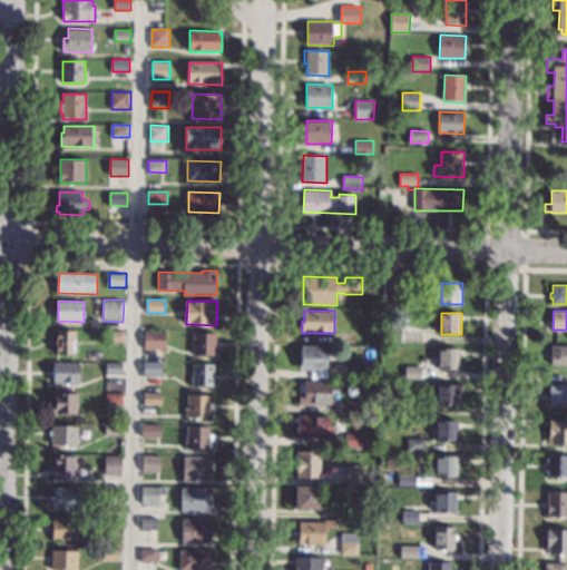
[(403,322),(402,343),(384,342),(385,322),(403,322)]
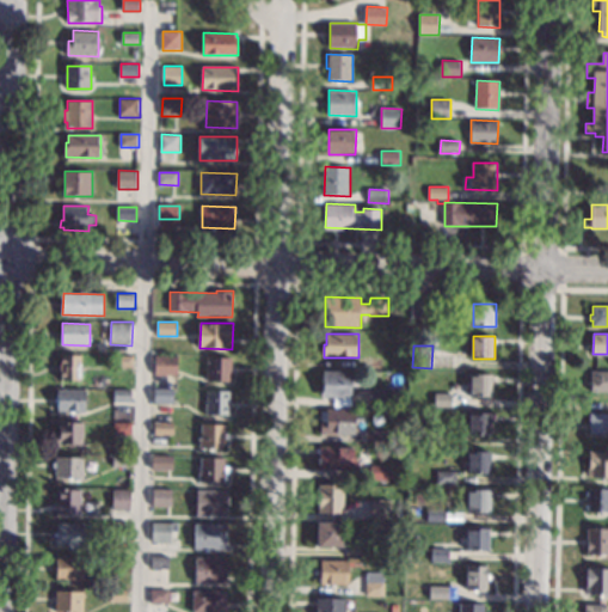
[(179,377),(157,375),(157,354),(179,355),(179,377)]
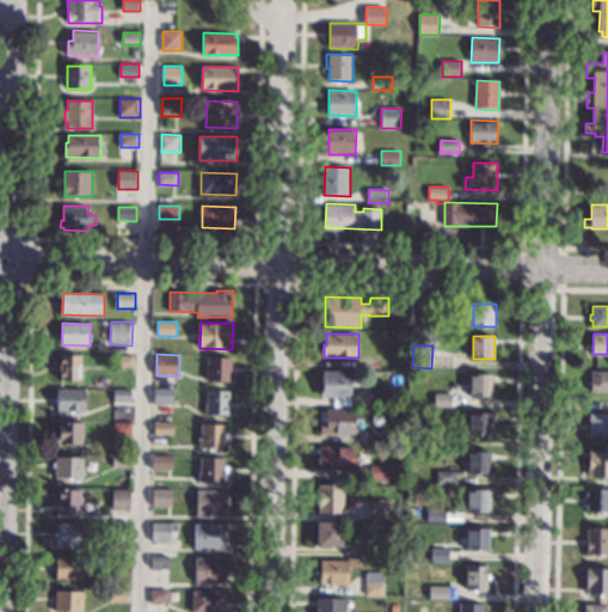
[(83,381),(61,380),(62,355),(83,355),(83,381)]
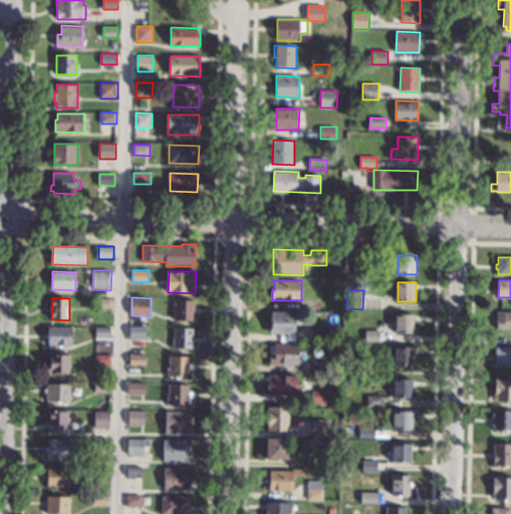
[(113,298),(113,308),(98,308),(98,298),(113,298)]
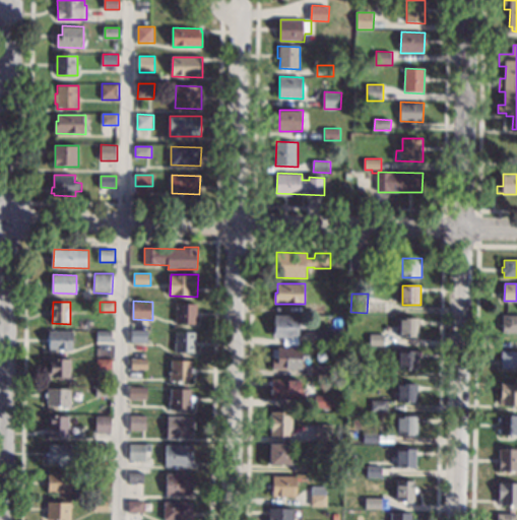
[(198,304),(197,325),(177,324),(178,304),(198,304)]
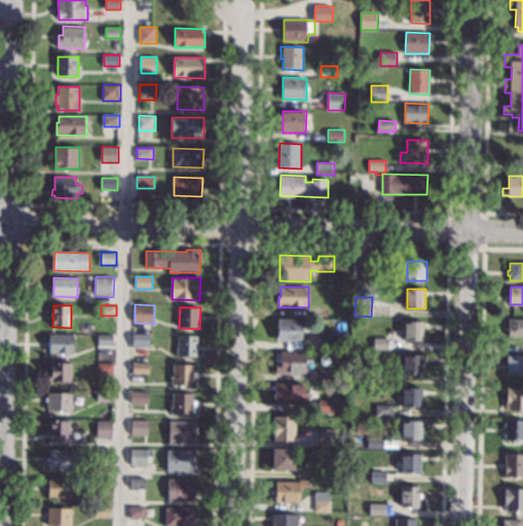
[(522,336),(510,336),(510,318),(522,318),(522,336)]
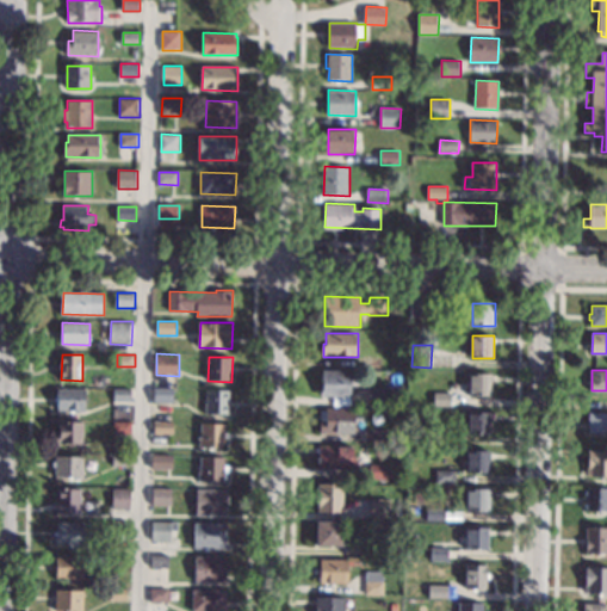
[(352,396),(322,396),(322,390),(323,390),(323,371),(352,371),(352,396)]
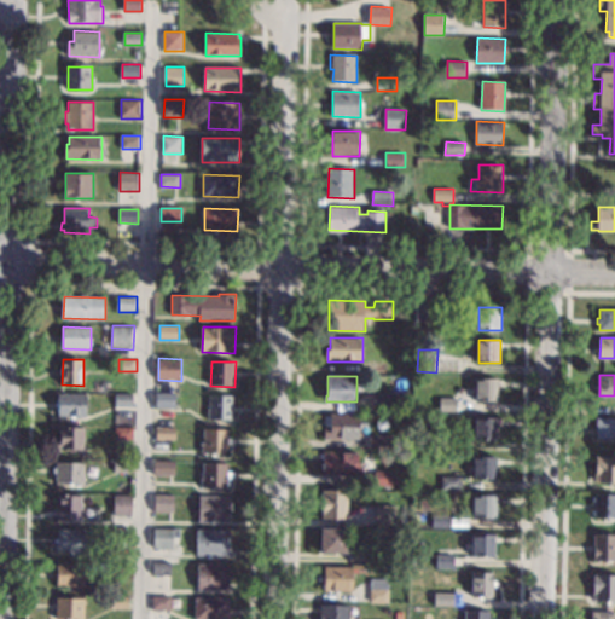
[(499,401),(479,401),(479,379),(499,379),(499,401)]
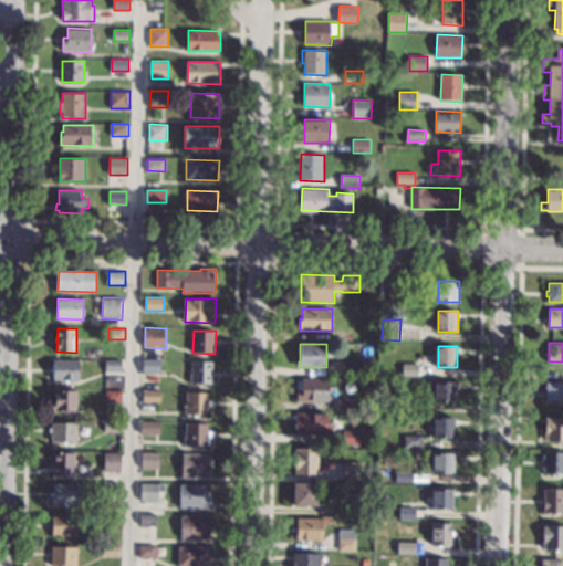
[(163,359),(162,374),(144,373),(145,358),(163,359)]
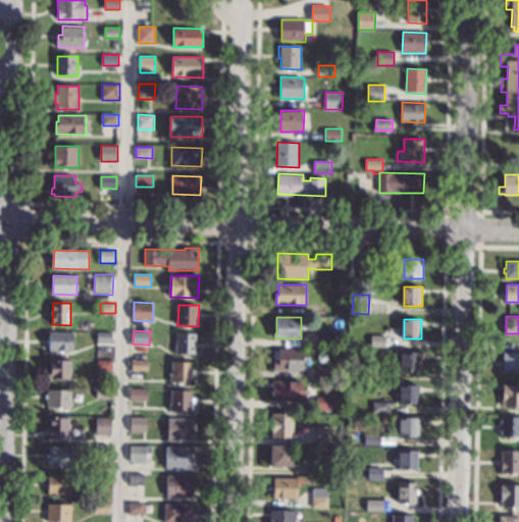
[(73,332),(73,352),(50,351),(50,331),(73,332)]
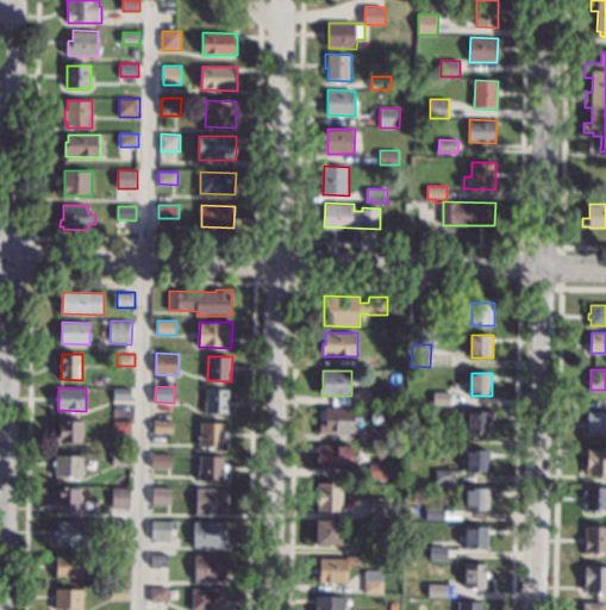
[(132,388),(132,402),(116,402),(116,388),(132,388)]
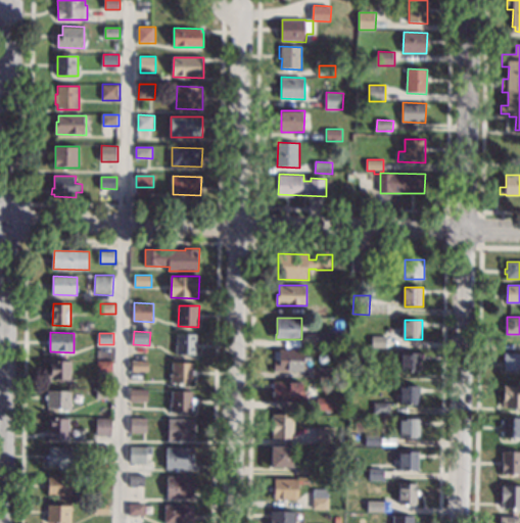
[(197,333),(197,355),(177,355),(178,333),(197,333)]
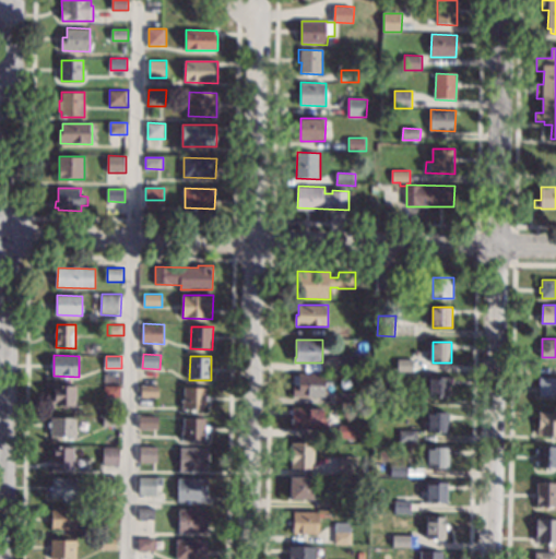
[(415,371),(399,371),(399,358),(415,359),(415,371)]
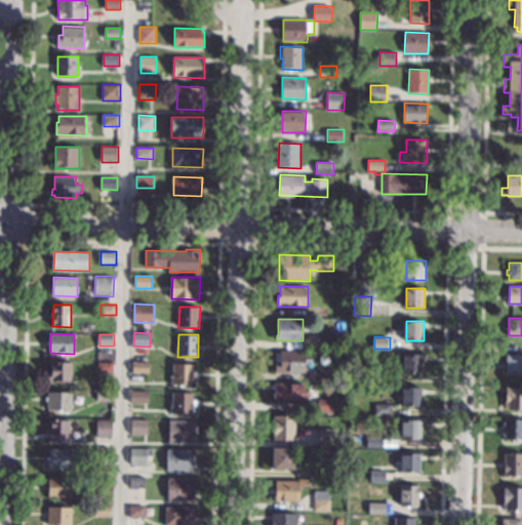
[(306,362),(309,362),(309,373),(277,372),(277,370),(275,370),(275,364),(276,364),(276,354),(281,354),(281,351),(307,351),(306,362)]
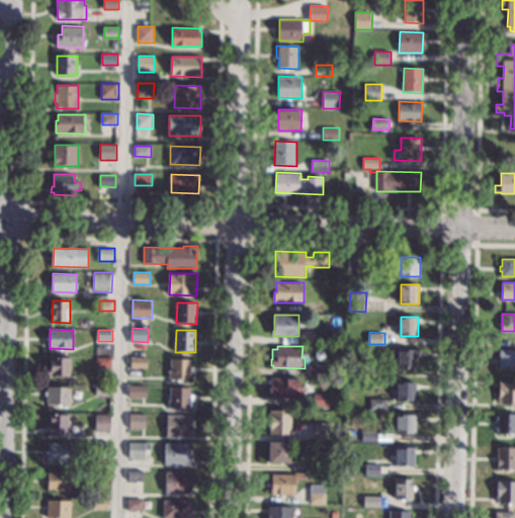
[(418,369),(399,369),(399,351),(401,351),(401,350),(402,350),(418,350),(418,369)]
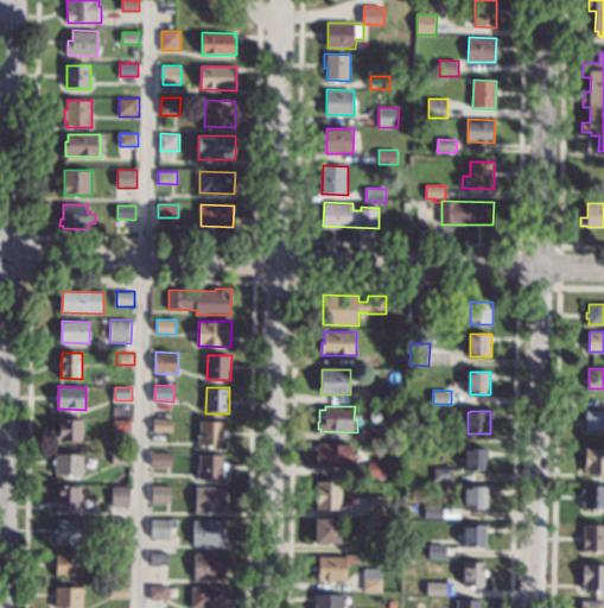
[(603,431),(586,431),(587,411),(603,411),(603,431)]
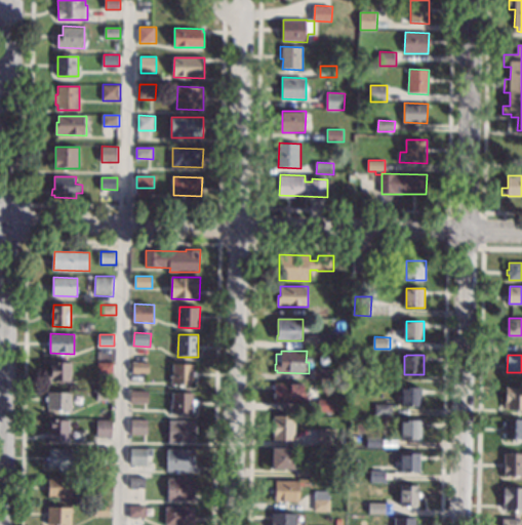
[(72,360),(72,381),(48,381),(48,373),(50,373),(50,360),(72,360)]
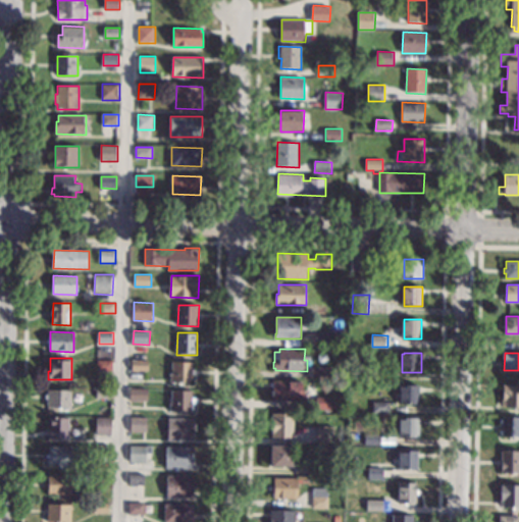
[(99,360),(113,360),(113,371),(100,371),(98,371),(99,360)]
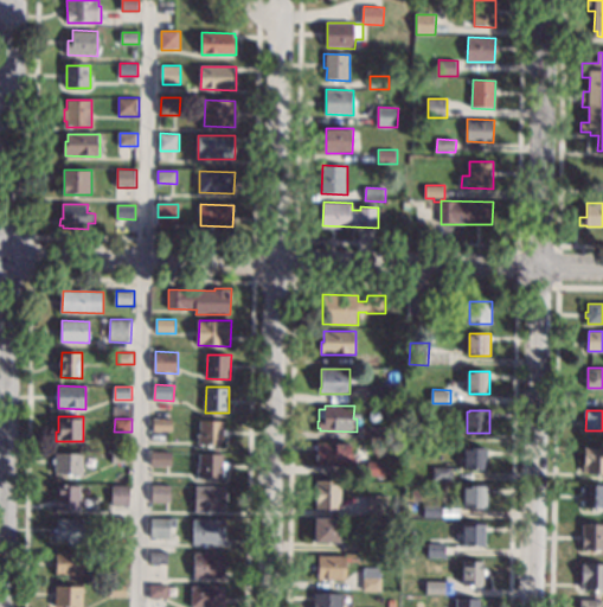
[(173,432),(154,432),(155,419),(173,419),(173,432)]
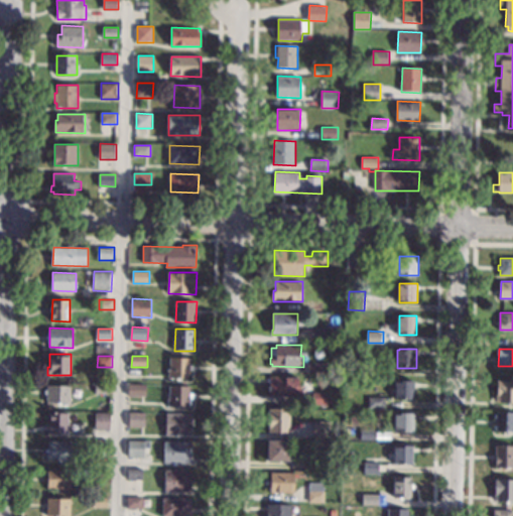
[(191,358),(190,379),(169,378),(169,370),(170,370),(171,358),(191,358)]
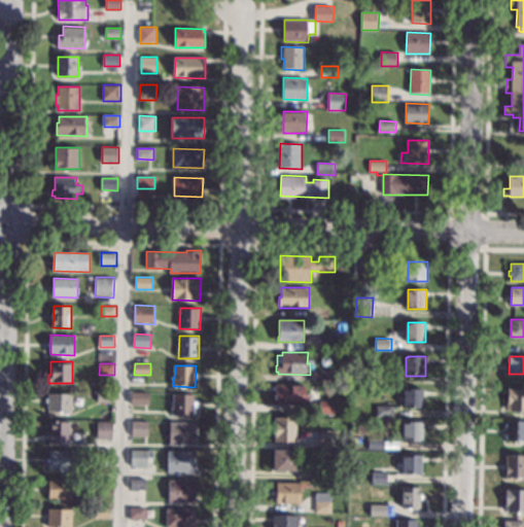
[(333,383),(317,383),(317,382),(317,371),(333,371),(333,383)]
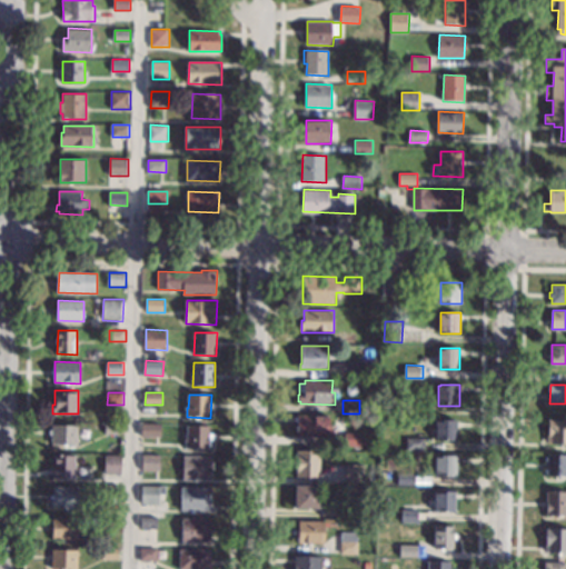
[(421,401),(421,415),(404,415),(404,401),(421,401)]
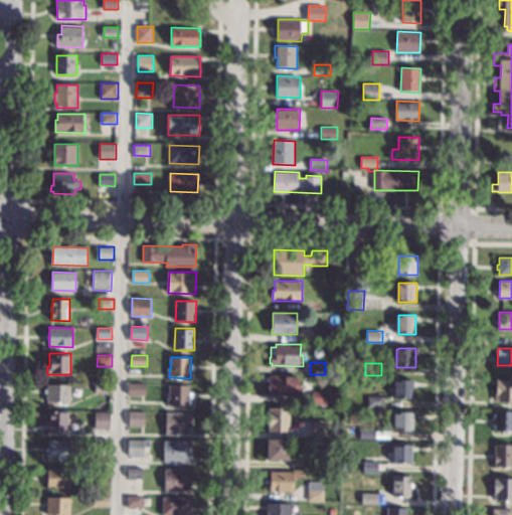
[(300,376),(300,384),(301,384),(301,393),(270,393),(270,390),(269,390),(269,385),(270,385),(270,381),(269,381),(269,377),(270,377),(270,375),(300,376)]
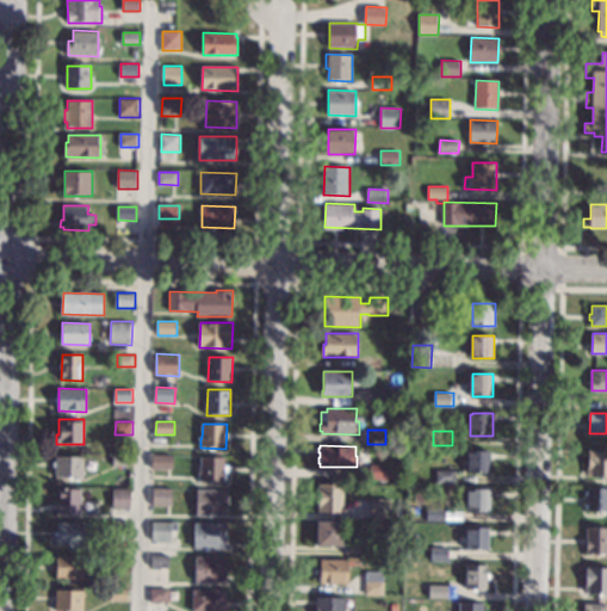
[(606,476),(588,476),(588,467),(589,467),(590,450),(606,450),(606,476)]
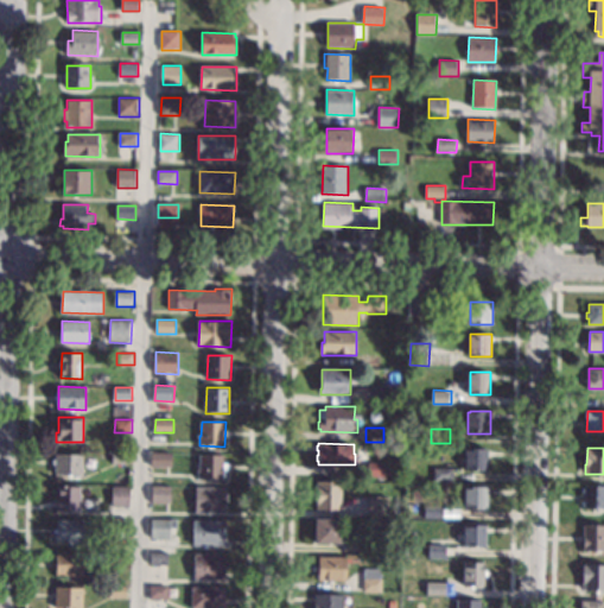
[(488,472),(466,470),(466,450),(472,450),(472,449),(489,449),(488,472)]
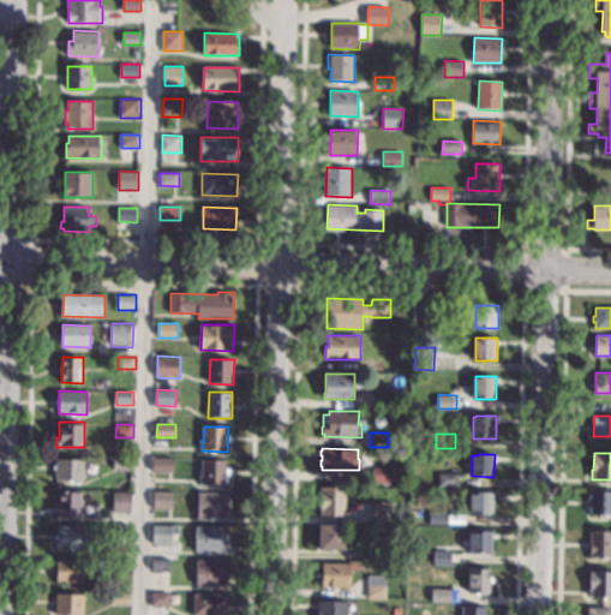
[(132,457),(132,470),(115,470),(115,457),(132,457)]
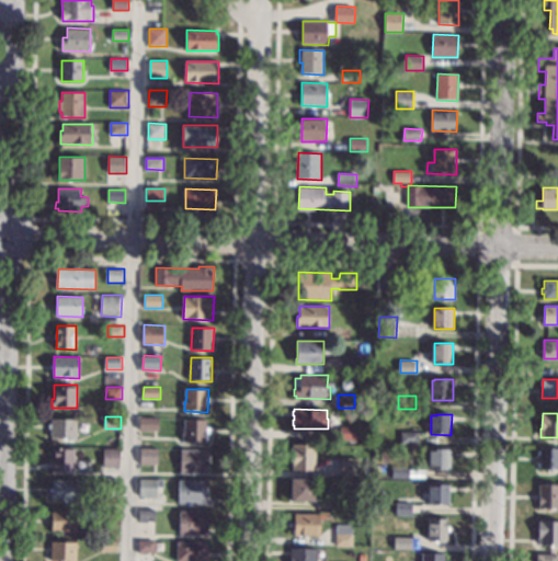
[(160,418),(160,432),(140,432),(140,416),(160,418)]
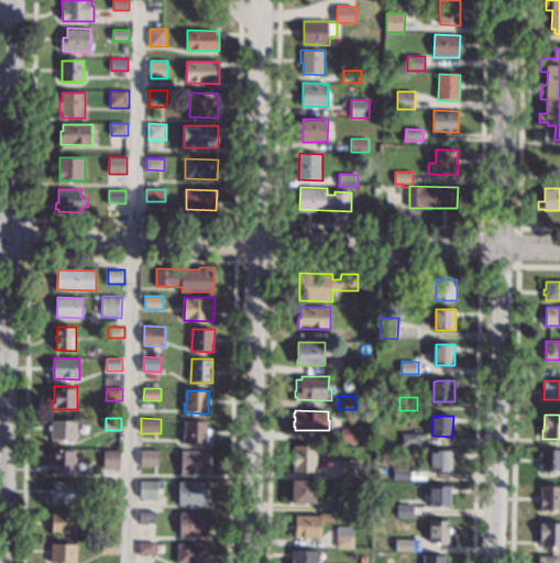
[(78,441),(53,440),(53,420),(78,420),(78,441)]
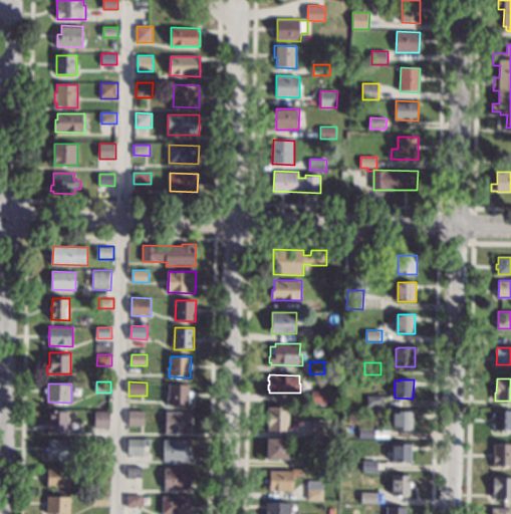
[(191,384),(191,392),(193,392),(193,398),(190,398),(190,406),(168,405),(168,396),(170,396),(170,383),(191,384)]
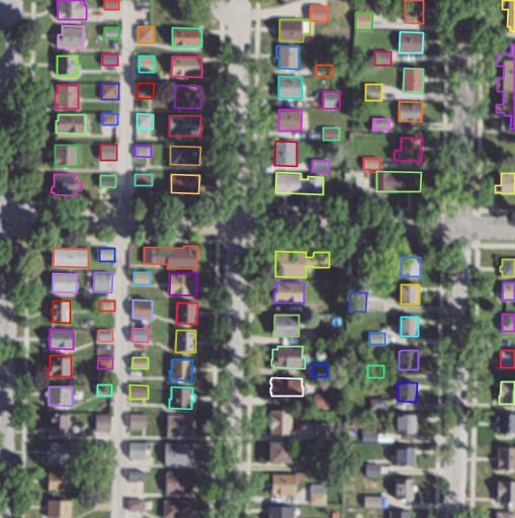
[(330,406),(315,406),(315,395),(330,395),(330,406)]
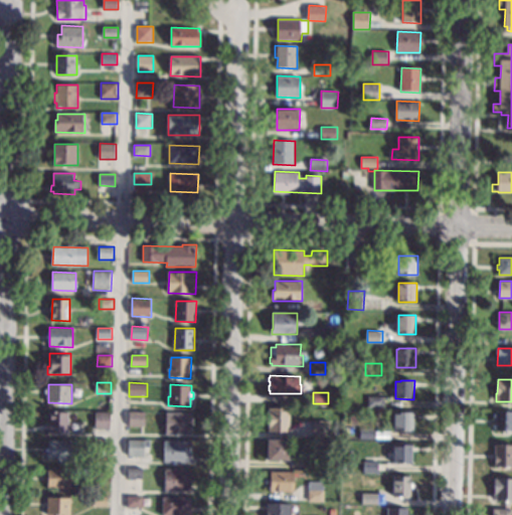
[(386,407),(369,407),(369,396),(386,395),(386,407)]
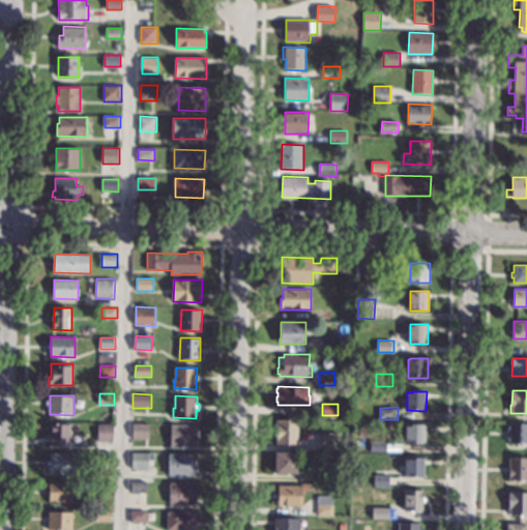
[(299,446),(277,446),(277,432),(275,432),(275,427),(277,427),(277,420),(299,420),(299,446)]
